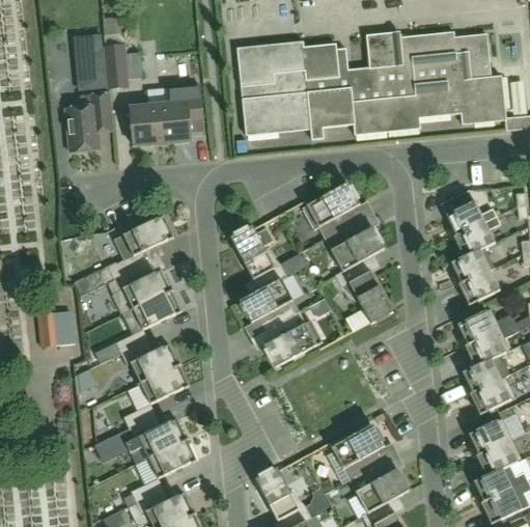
[(303,40),(236,47),(240,83),(252,82),(253,94),(241,95),(245,134),(311,128),(312,138),(323,137),(325,137),(324,127),(355,123),(356,134),(421,128),(420,116),(462,112),(463,122),(504,118),(506,118),(506,116),(502,75),(491,76),(485,32),(462,35),(463,39),(455,40),(454,30),(408,35),(409,43),(401,44),(400,30),(367,33),(370,66),(349,68),(339,68),(337,43),(313,45),(304,46),(303,40)]
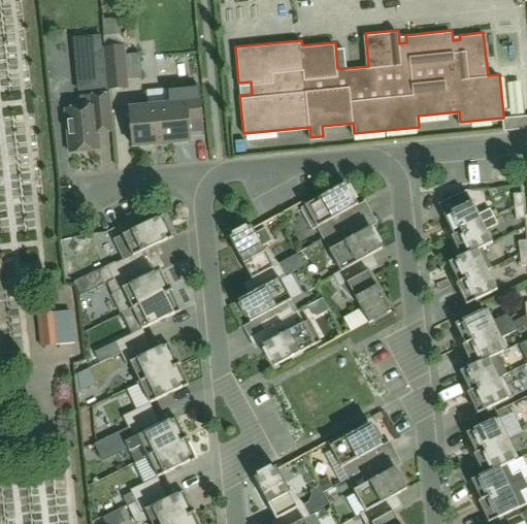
[(103,45),(107,87),(126,85),(122,43),(103,45)]
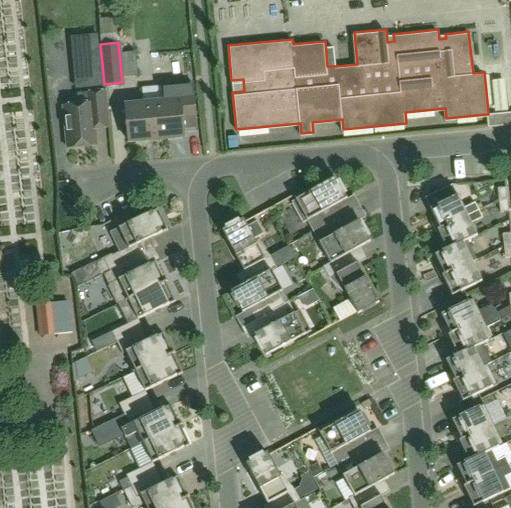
[(162,98),(152,99),(156,137),(184,134),(183,129),(197,128),(194,108),(192,82),(192,81),(161,84),(162,98)]
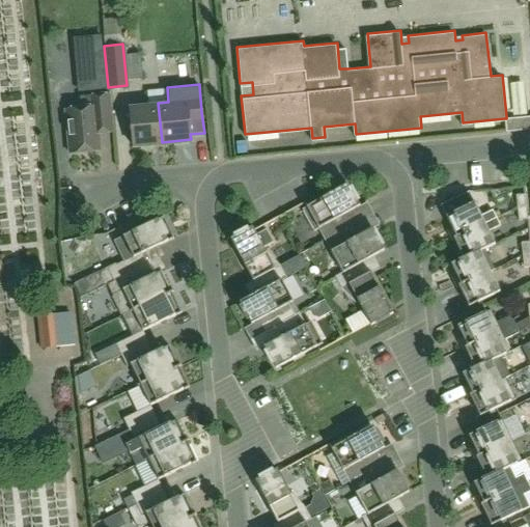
[(80,106),(64,107),(68,150),(100,147),(98,132),(112,131),(108,91),(79,93),(80,106)]
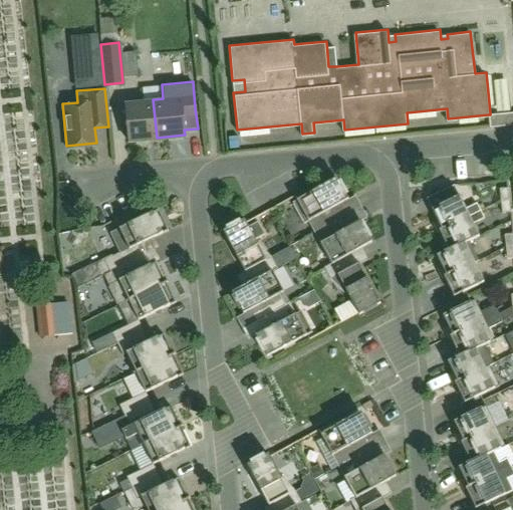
[(157,138),(153,99),(124,102),(129,140),(157,138)]
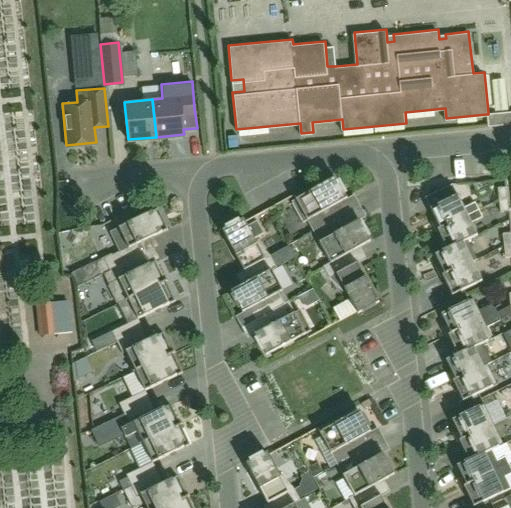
[(334,203),(346,196),(334,175),(290,199),(302,220),(306,218),(312,229),(352,207),(340,213),(334,203)]
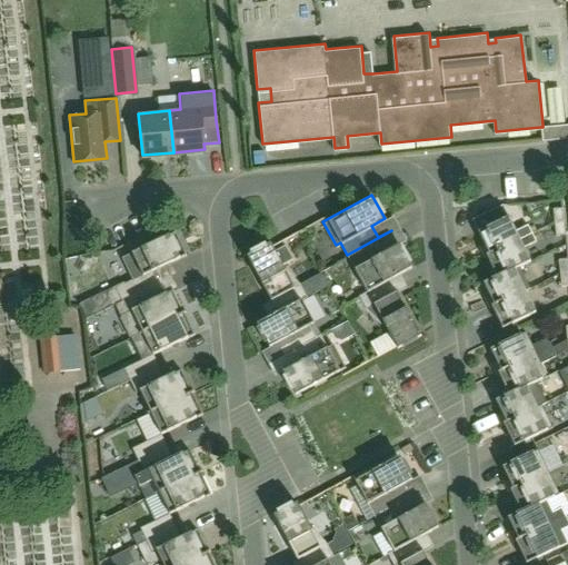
[(491,222),(477,229),(482,241),(477,244),(482,255),(530,230),(527,222),(515,229),(508,215),(507,215),(501,202),(485,210),(491,222)]
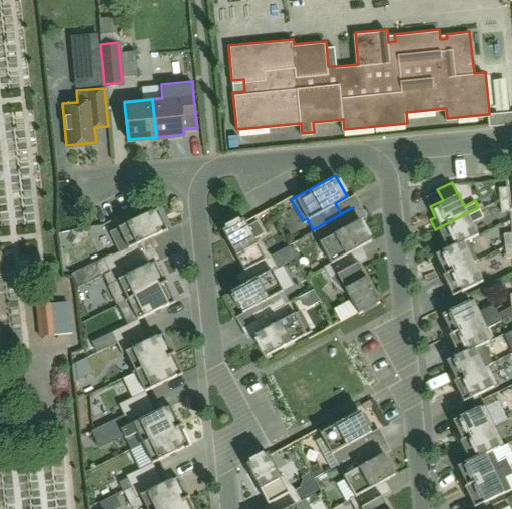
[(497,185),(500,210),(508,209),(506,184),(497,185)]
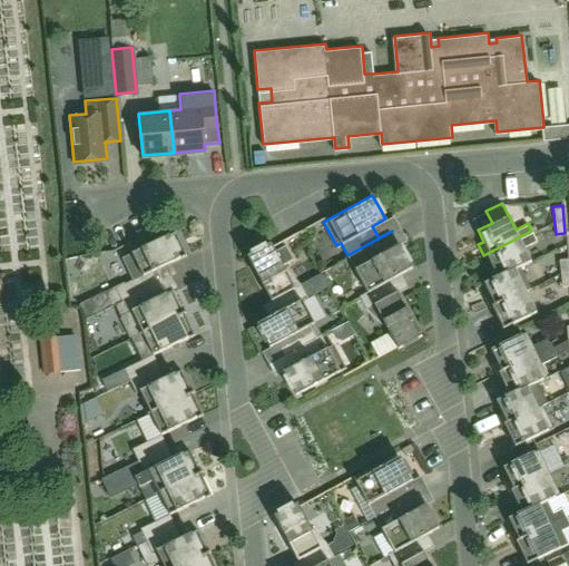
[(170,261),(186,253),(175,230),(155,240),(133,250),(131,251),(121,255),(131,276),(137,273),(139,275),(143,274),(168,262),(170,261)]
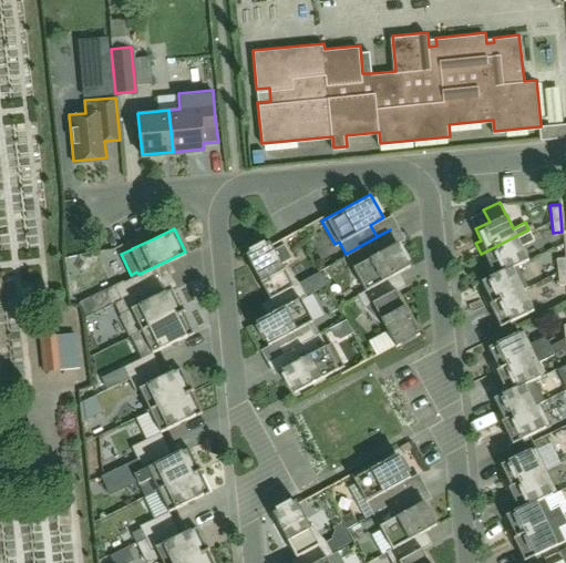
[(357,293),(357,294),(387,277),(409,265),(390,229),(346,254),(347,254),(352,266),(364,288),(357,293)]
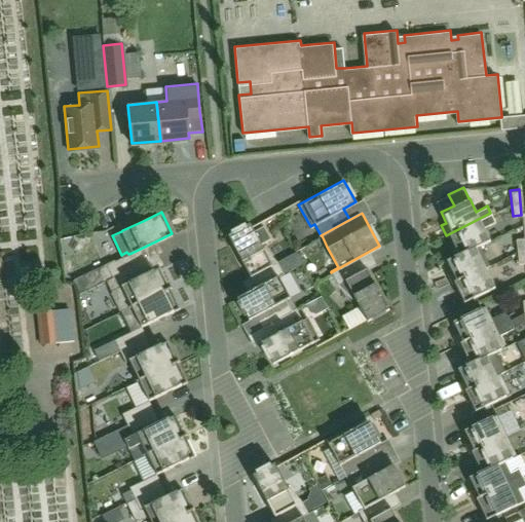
[(446,260),(479,245),(489,239),(483,226),(494,221),(490,213),(446,235),(446,236),(449,234),(457,253),(446,259),(446,260)]
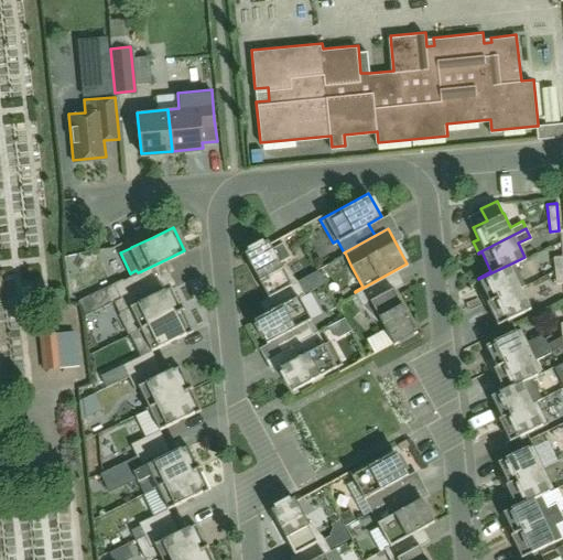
[(271,247),(267,239),(244,251),(268,295),(270,294),(277,307),(303,291),(296,280),(283,265),(281,265),(279,260),(289,255),(282,241),(271,247)]
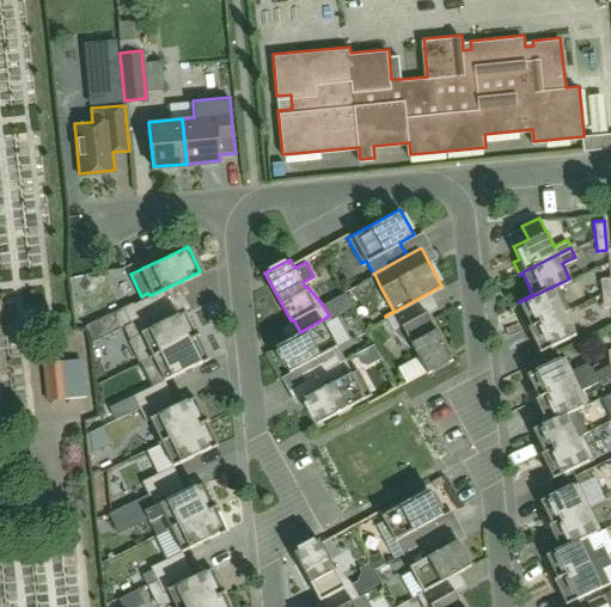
[(599,276),(603,305),(610,304),(610,287),(610,275),(599,276)]
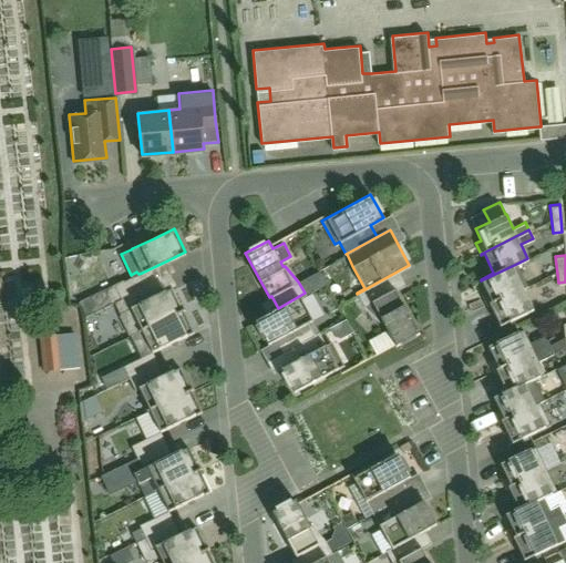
[(526,284),(516,264),(481,280),(486,292),(481,294),(486,304),(526,284)]
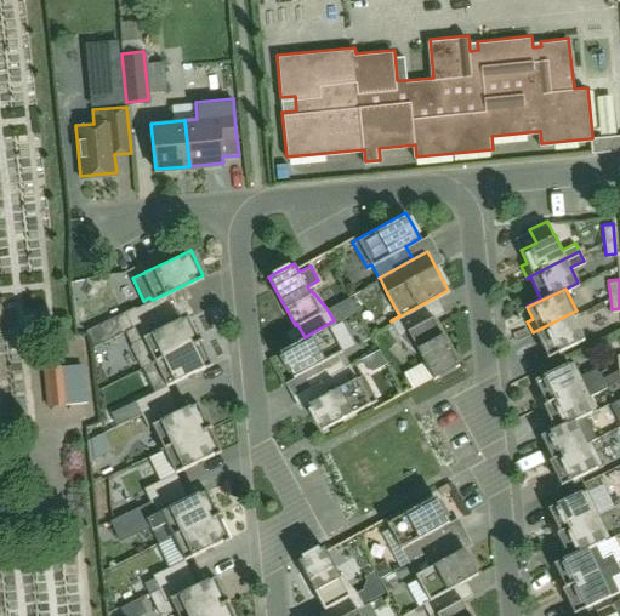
[(348,295),(326,308),(334,320),(335,321),(357,309),(348,295)]
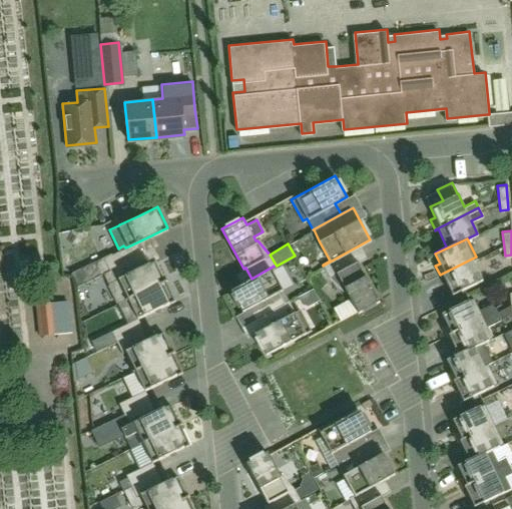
[(108,270),(130,259),(125,247),(123,245),(118,248),(102,257),(108,270)]
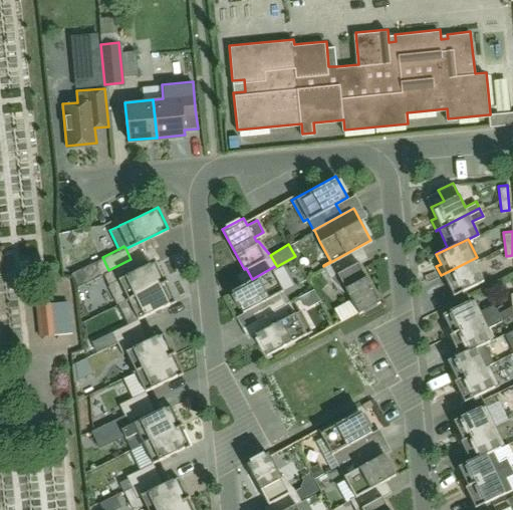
[(345,289),(358,312),(379,301),(357,261),(355,262),(350,251),(323,266),(329,276),(343,290),(345,289)]
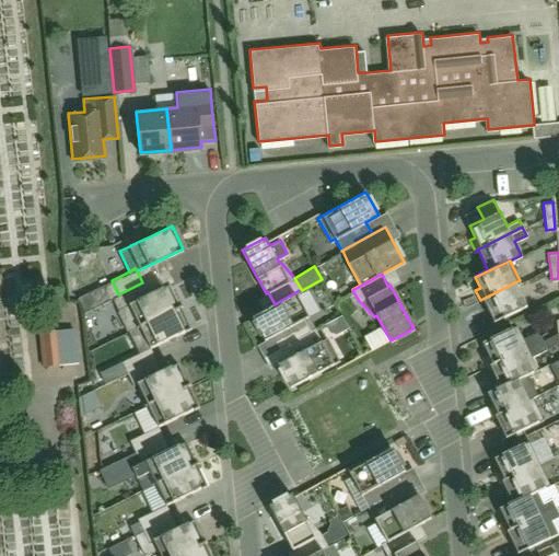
[(482,300),(493,321),(526,305),(515,284),(521,281),(520,280),(480,300),(480,301),(482,300)]
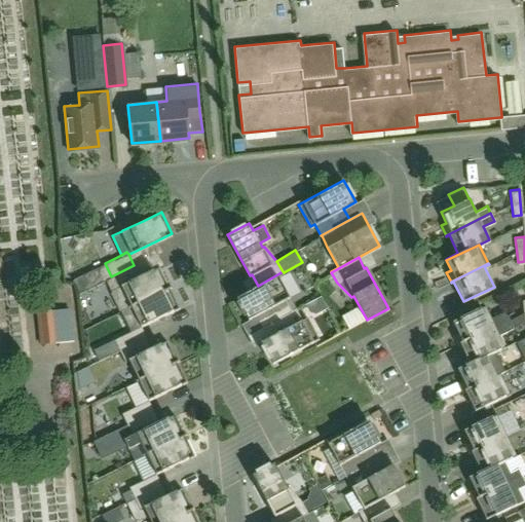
[(134,265),(111,276),(105,280),(120,310),(169,287),(159,266),(139,275),(134,265)]
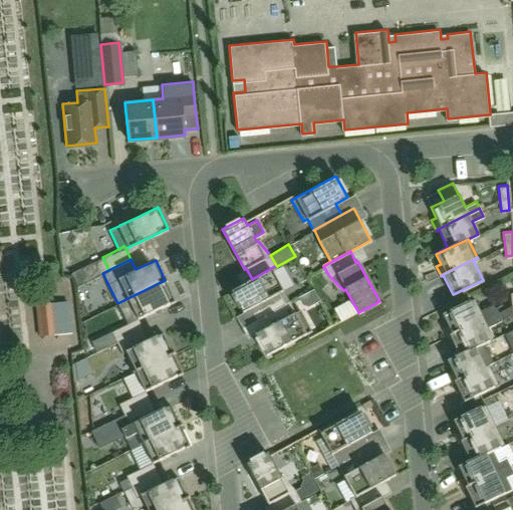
[(254,305),(260,316),(284,302),(278,292),(282,289),(271,269),(277,266),(276,265),(252,279),(231,290),(242,311),(254,305)]
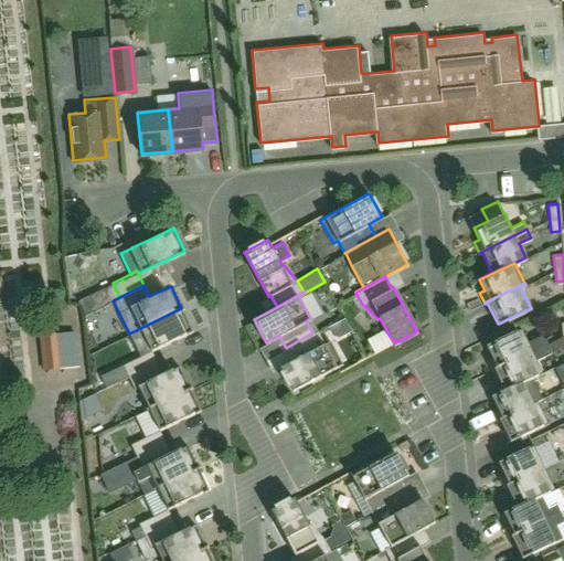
[(181,308),(129,334),(140,355),(146,352),(151,349),(151,350),(152,349),(192,330),(181,308)]
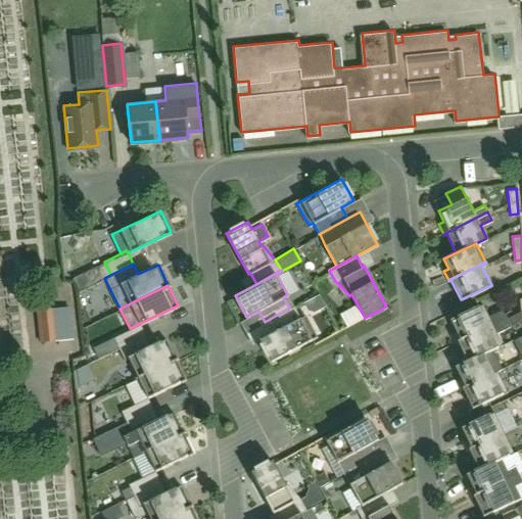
[(54,307),(53,299),(37,301),(38,309),(37,309),(41,340),(74,336),(69,304),(54,307)]
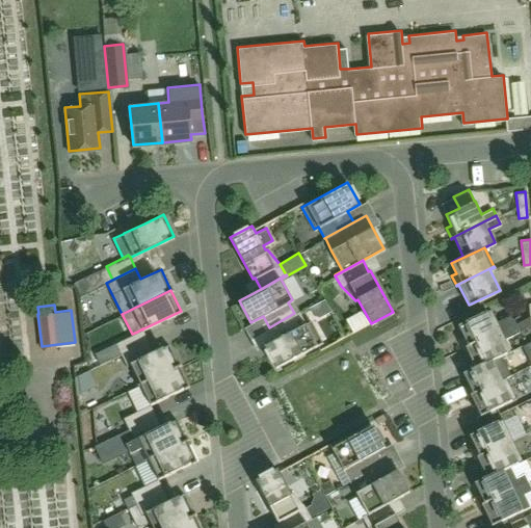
[(497,320),(490,308),(457,324),(462,335),(457,338),(462,347),(522,318),(520,314),(512,317),(510,313),(497,320)]
